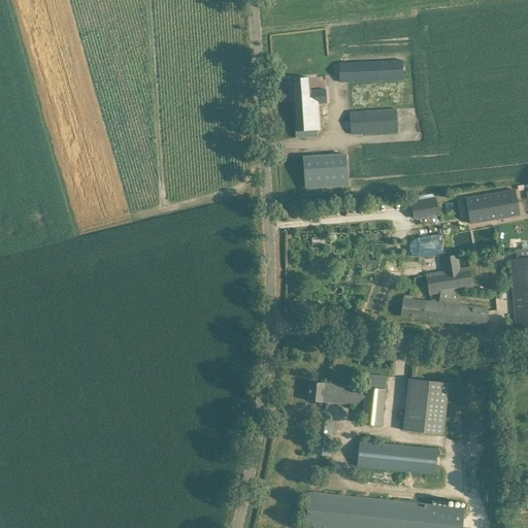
[(402,61),(380,62),(338,64),(339,83),(381,80),(403,79),(402,61)]
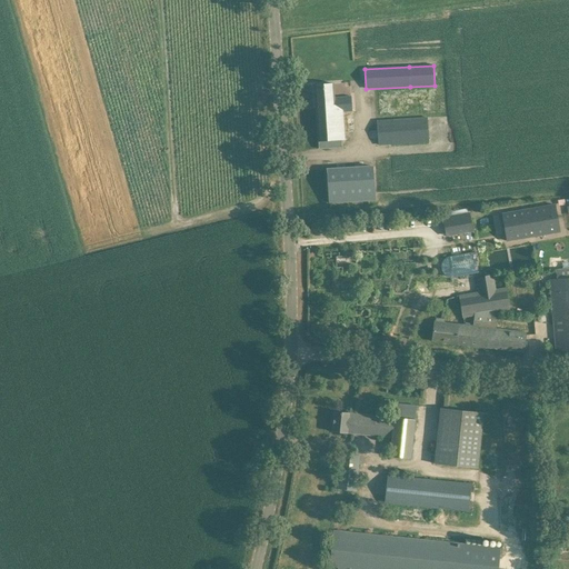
[(335,98),(333,95),(333,83),(315,85),(319,149),(341,147),(341,140),(345,140),(342,115),(343,115),(343,112),(352,111),(351,97),(335,98)]
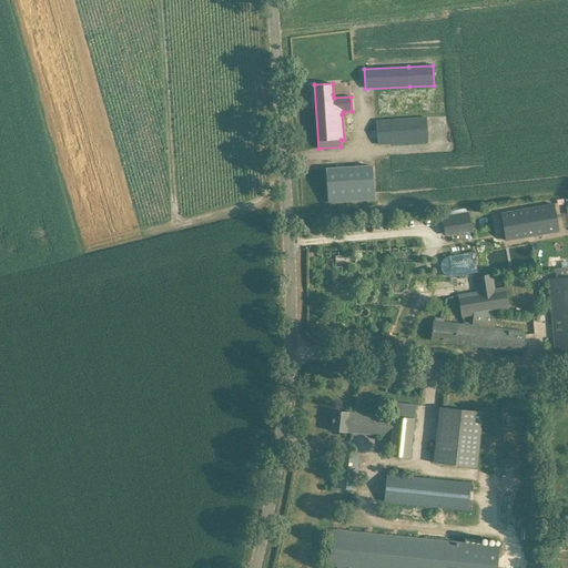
[(376,120),(378,145),(428,142),(426,117),(376,120)]
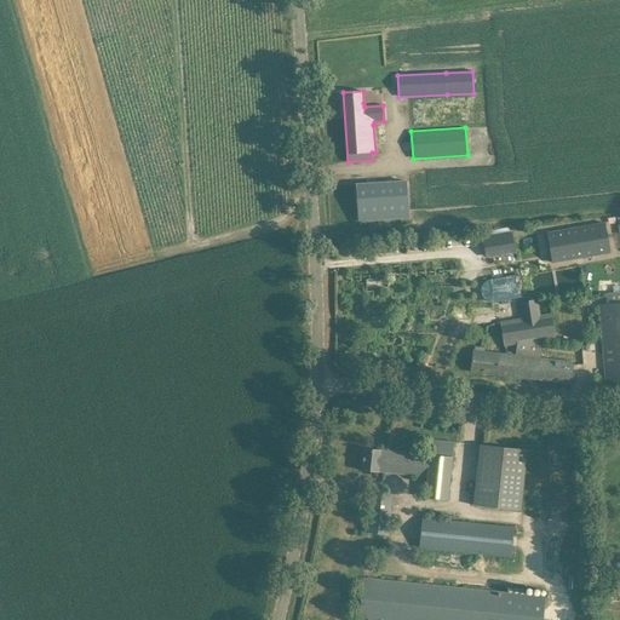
[(406,182),(367,184),(355,184),(357,220),(408,218),(406,182)]
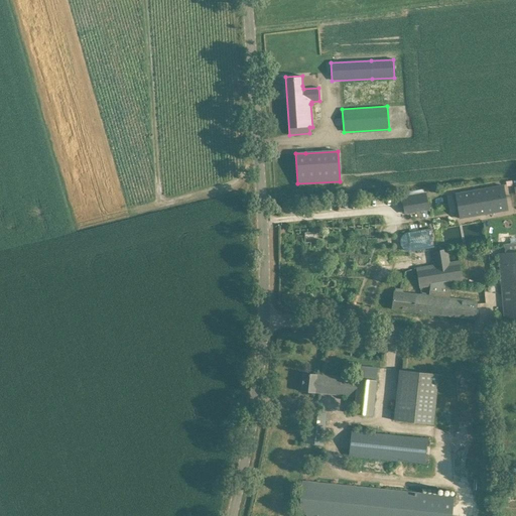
[(455,194),(460,219),(507,210),(503,185),(455,194)]
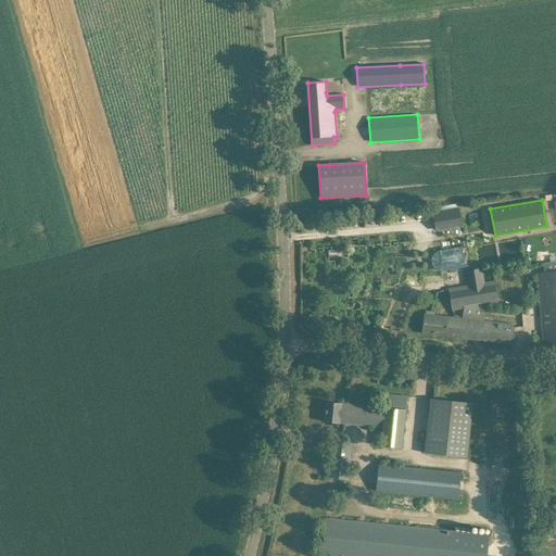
[(432,213),(436,230),(462,226),(458,207),(432,213)]
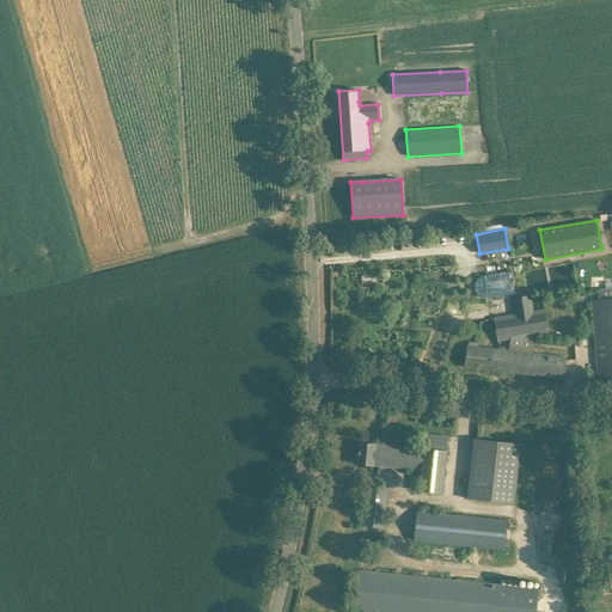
[(509,270),(483,275),(481,276),(479,277),(478,277),(477,279),(476,280),(475,281),(475,283),(475,285),(473,286),(473,287),(473,288),(475,289),(475,291),(475,292),(476,292),(476,293),(476,294),(478,295),(479,297),(482,298),(484,299),(487,299),(488,298),(514,294),(509,270)]
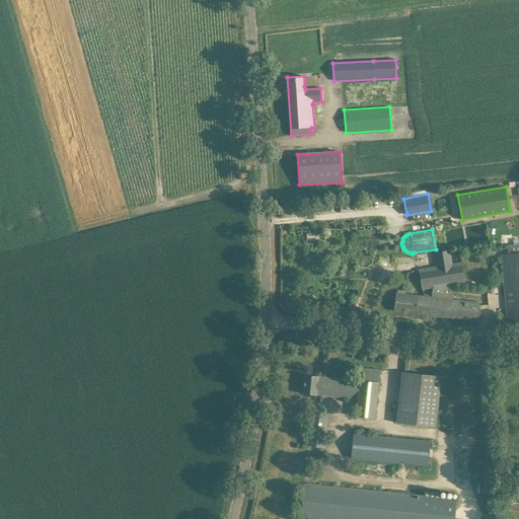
[(433,287),(432,297),(405,294),(405,290),(397,289),(397,293),(396,293),(394,311),(477,321),(479,303),(452,300),(453,295),(450,295),(452,284),(464,282),(461,262),(451,264),(449,250),(434,252),(436,267),(419,270),(422,289),(433,287)]
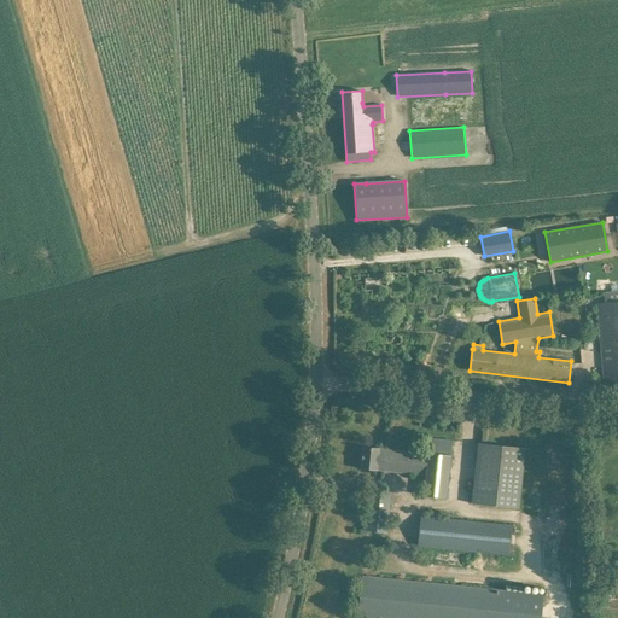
[(617,302),(598,304),(604,373),(604,385),(617,384),(617,302)]
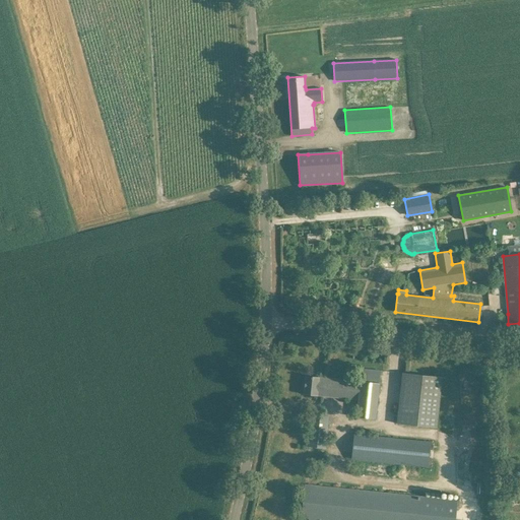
[(304,395),(358,400),(356,418),(375,420),(380,382),(381,371),(362,369),(360,383),(306,377),(304,395)]
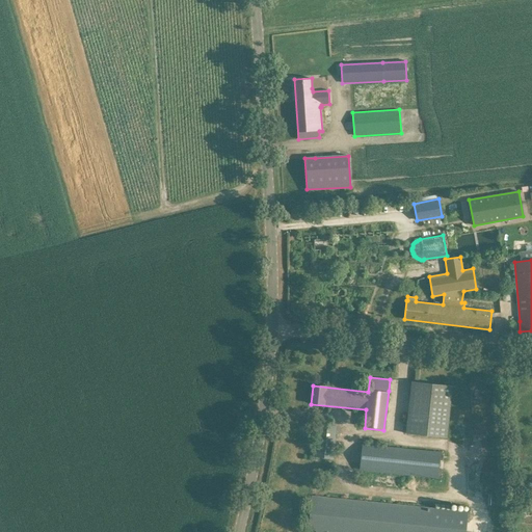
[(406,433),(446,437),(452,387),(413,382),(406,433)]
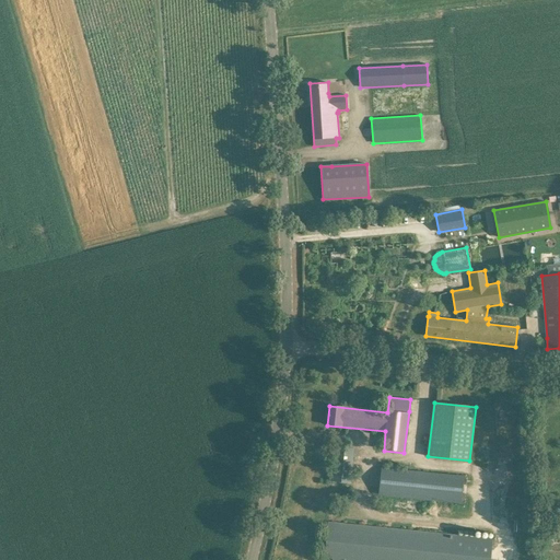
[(331,481),(342,482),(350,483),(353,448),(335,446),(331,481)]
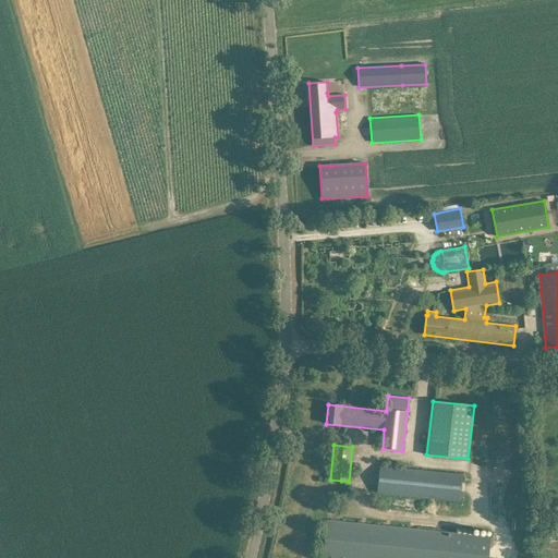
[(379,466),(377,492),(459,501),(462,476),(379,466)]
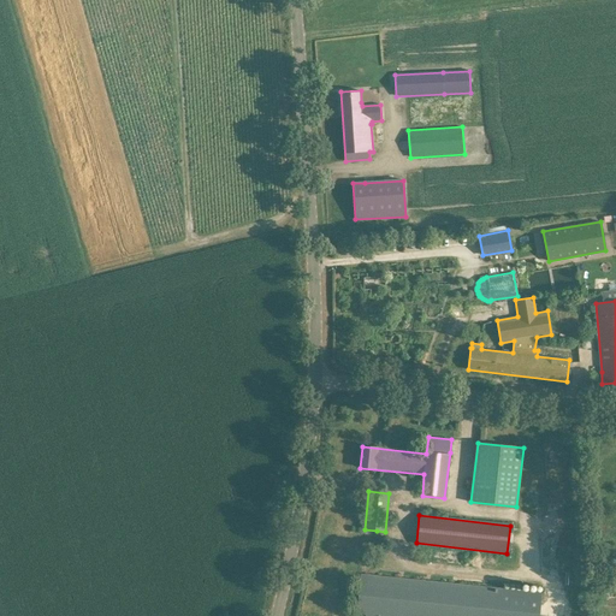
[(356,615),(538,615),(542,593),(360,575),(356,615)]
